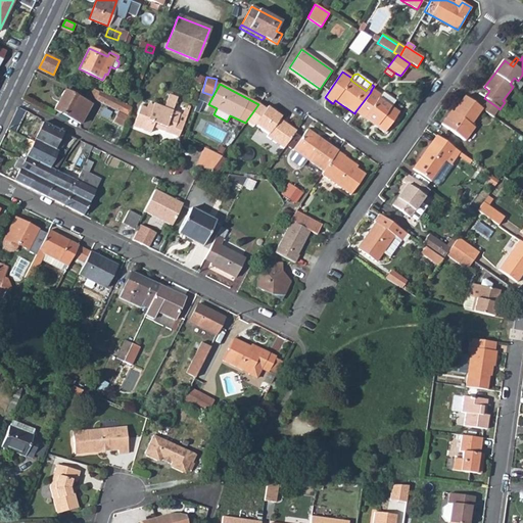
[(93,89),(89,97),(95,99),(99,92),(93,89)]
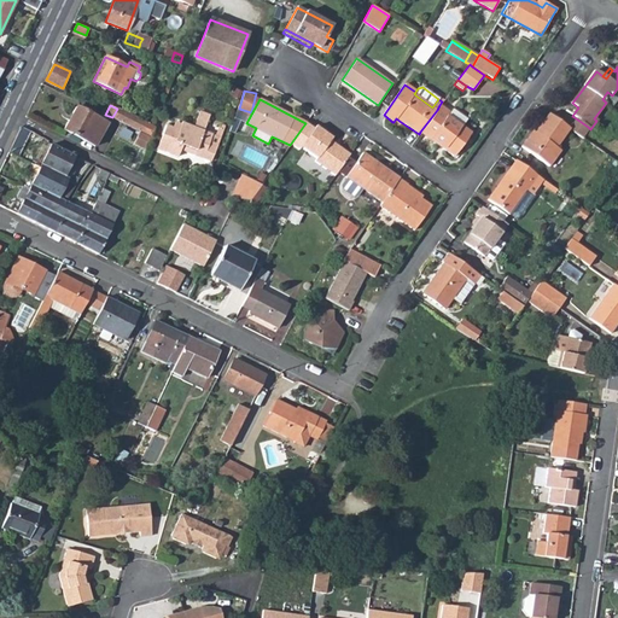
[(437,110),(420,132),(444,149),(444,150),(454,157),(471,133),(447,117),(450,112),(439,105),(437,110)]
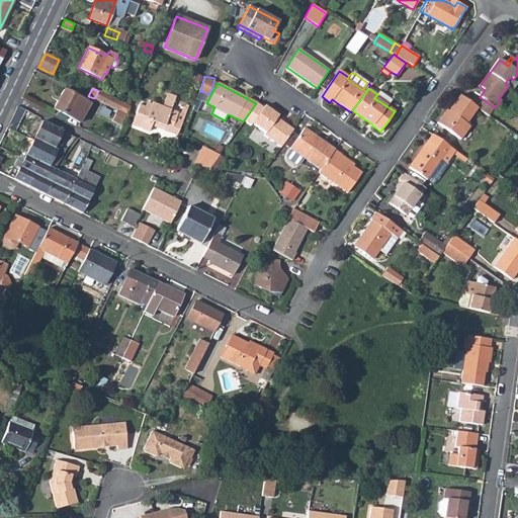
[(64,90),(54,107),(80,121),(89,103),(64,90)]
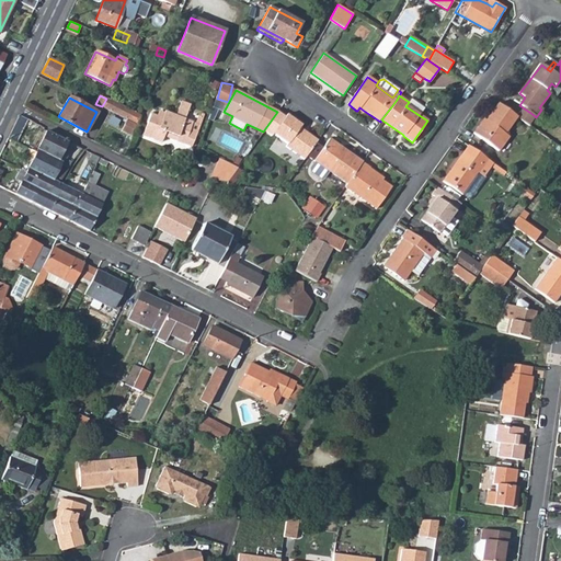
[(106,99),(102,106),(110,111),(127,119),(137,124),(140,115),(132,111),(106,98),(106,99)]
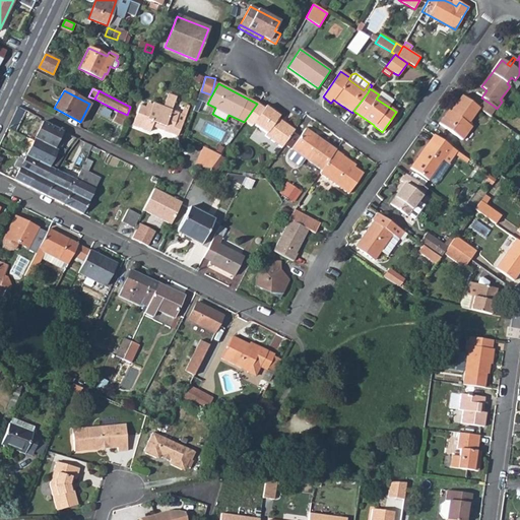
[(149,109),(144,108),(139,106),(132,124),(149,131),(151,126),(153,122),(156,124),(155,128),(164,131),(166,127),(173,129),(176,122),(182,124),(185,115),(182,114),(172,110),(175,99),(167,95),(163,107),(152,103),(151,105),(149,109)]
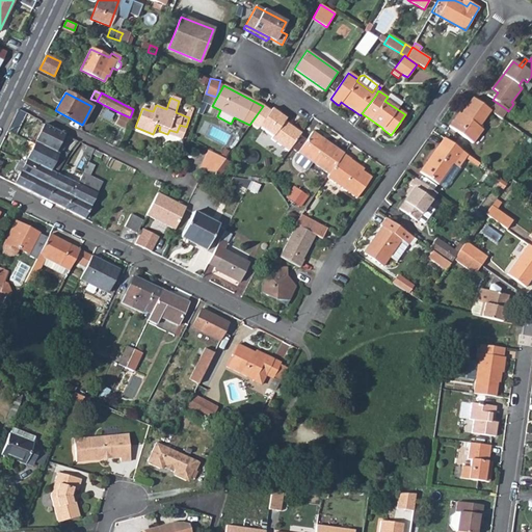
[(490,110),(472,98),(460,113),(458,111),(448,126),(473,143),(482,129),(479,127),(490,110)]
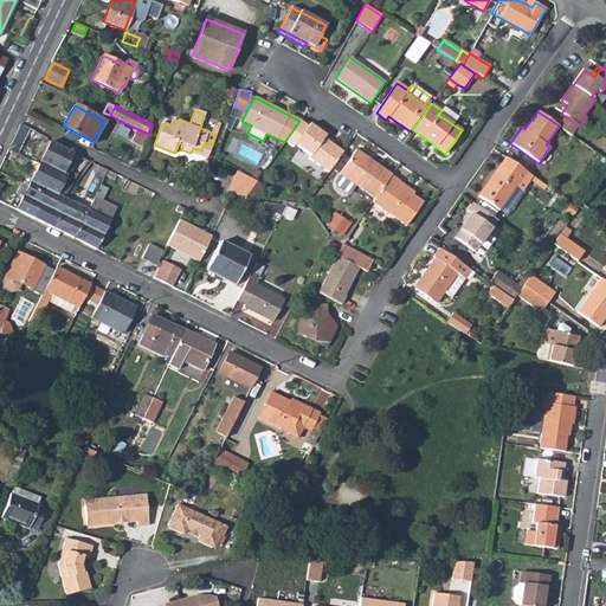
[(565,116),(561,122),(573,130),(577,124),(565,116)]
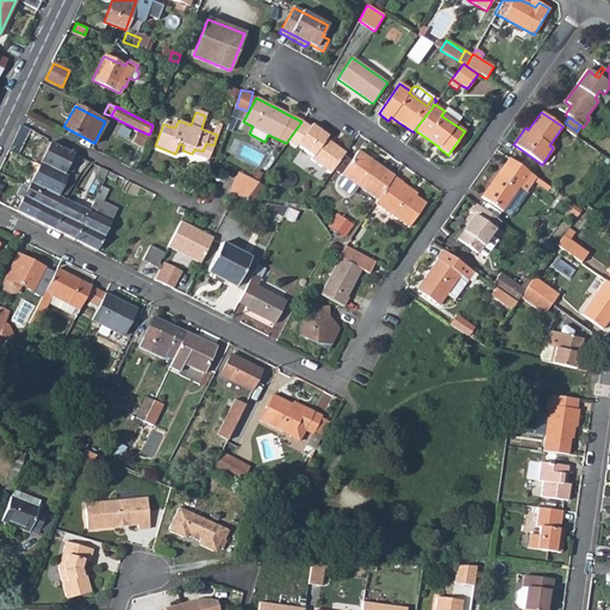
[(311,157),(330,173),(344,153),(331,142),(330,143),(325,139),(328,136),(312,124),(298,144),(312,155),(311,157)]
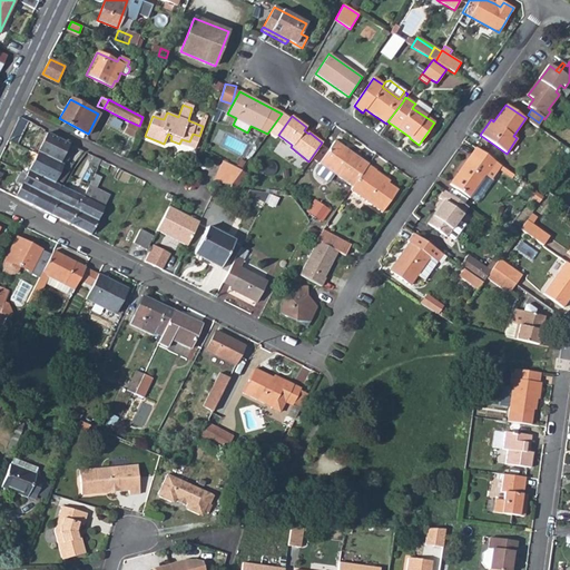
[(129,121),(124,133),(135,137),(139,126),(129,121)]
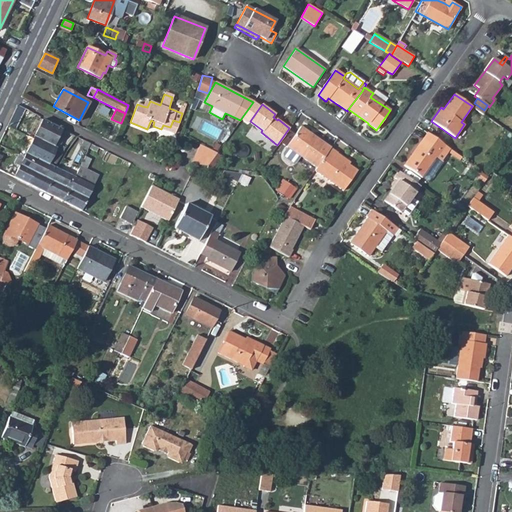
[(43,120),(34,137),(56,148),(54,153),(60,156),(65,147),(60,144),(66,132),(61,129),(61,128),(43,120)]
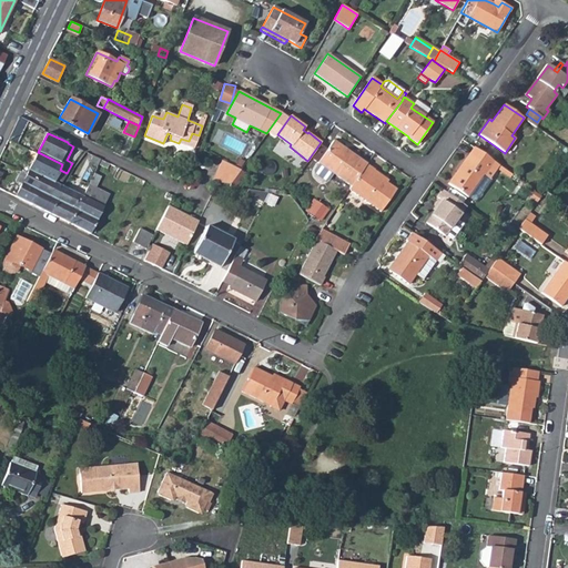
[(181,139),(179,143),(193,148),(199,135),(192,133),(189,141),(181,139)]
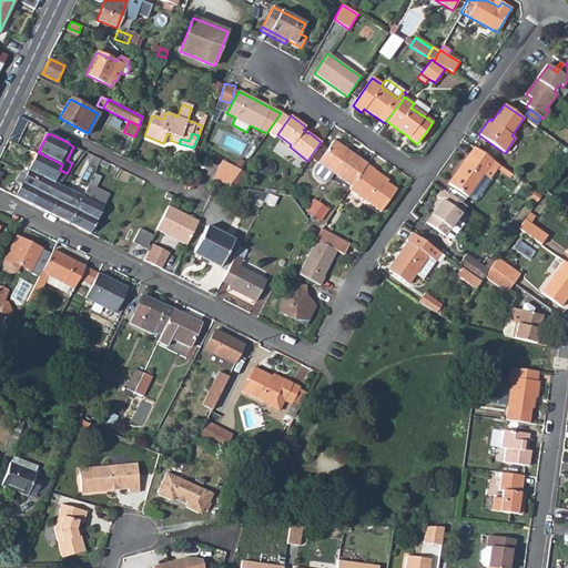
[(333,172),(352,186),(367,164),(333,141),(317,162),(320,163),(314,170),(314,173),(324,180),(327,180),(333,172)]
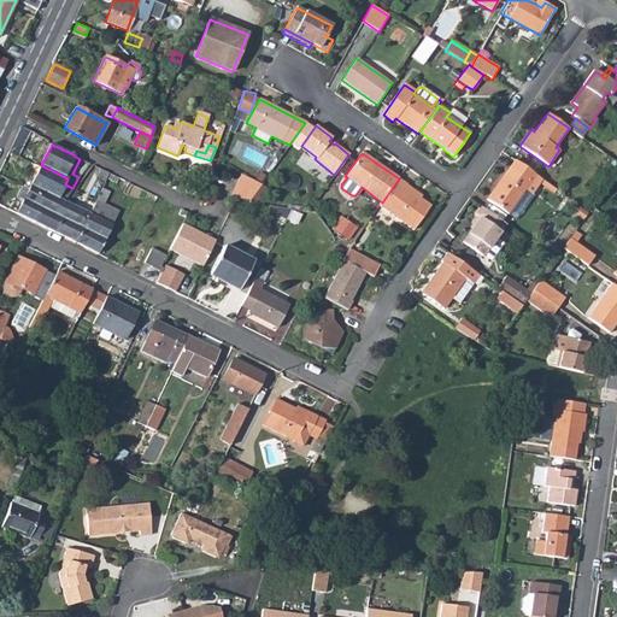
[(530,171),(515,160),(487,199),(509,213),(526,191),(530,194),(541,178),(530,171)]
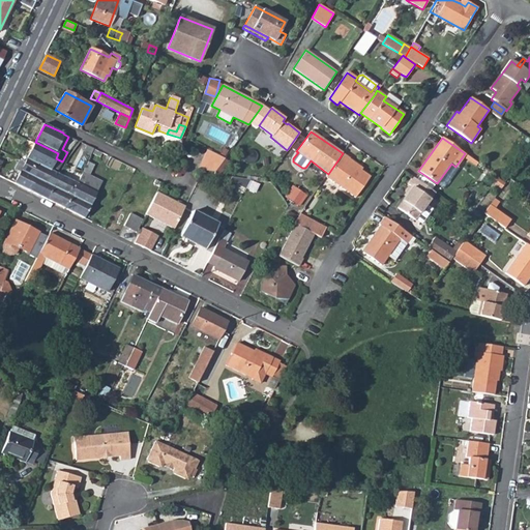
[(29,153),(25,163),(38,169),(42,162),(52,167),(58,169),(62,162),(56,158),(58,153),(35,142),(34,143),(29,140),(24,150),(29,153)]
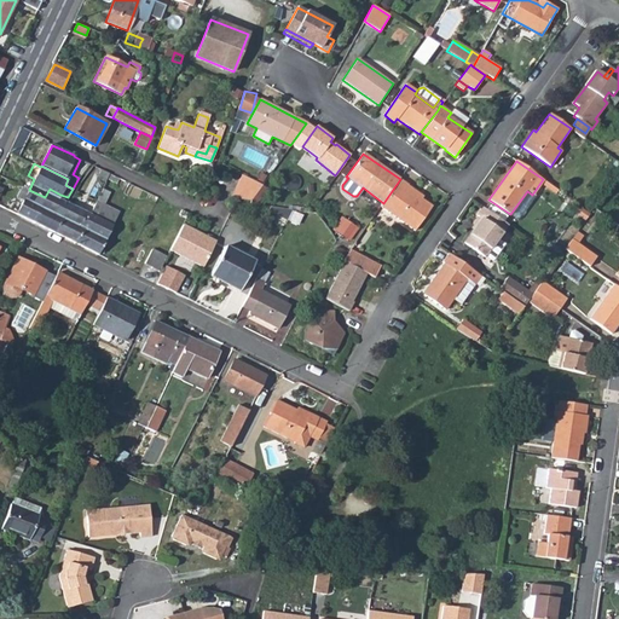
[(102,169),(97,178),(105,181),(109,173),(102,169)]
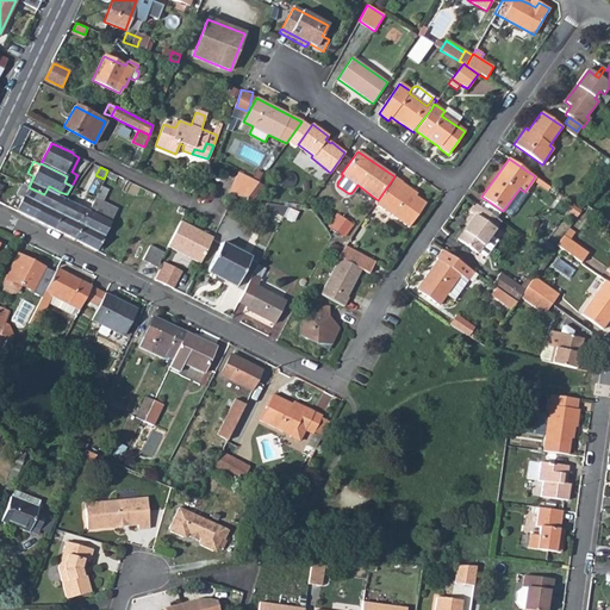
[(230,191),(257,203),(266,182),(238,172),(230,191)]
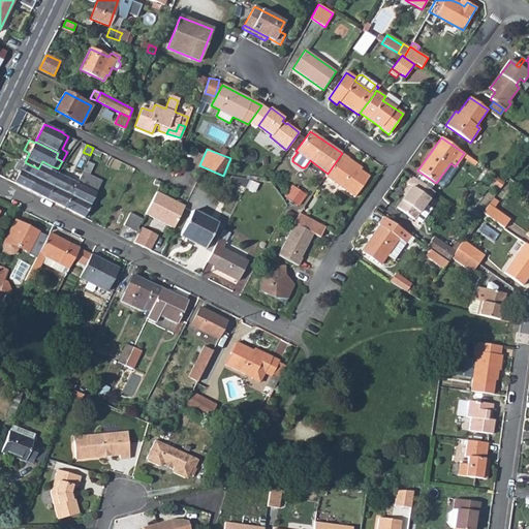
[(328,174),(325,176),(354,196),(369,176),(361,169),(347,160),(349,158),(342,153),(328,174)]
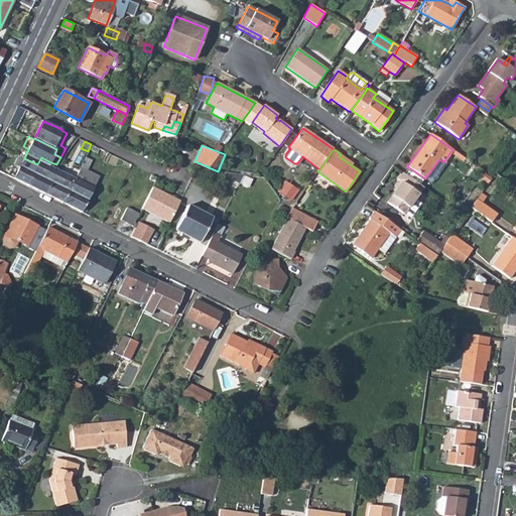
[(341,154),(339,156),(352,165),(353,163),(341,154)]
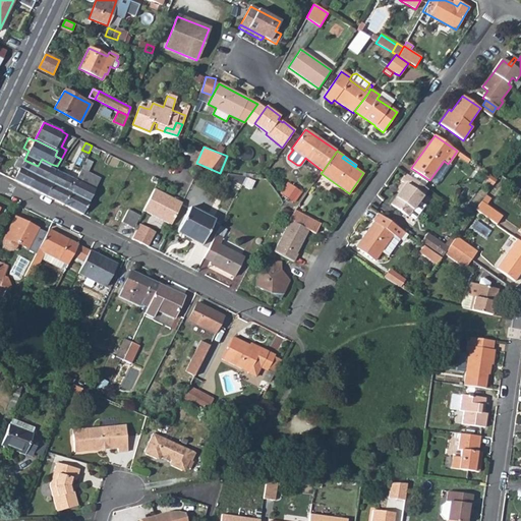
[(20,169),(14,180),(27,186),(33,176),(35,177),(37,173),(45,176),(49,168),(51,164),(42,159),(38,166),(24,160),(18,157),(13,166),(20,169)]
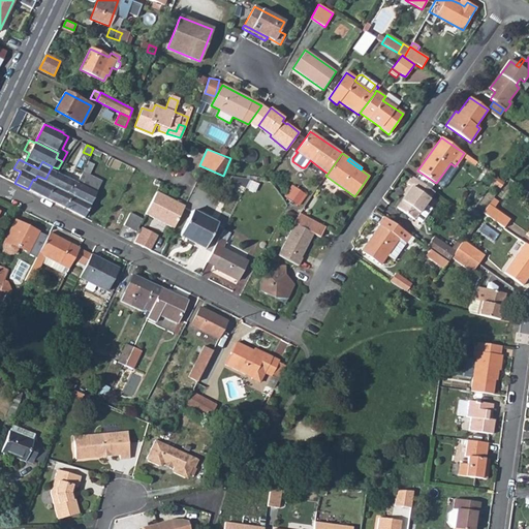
[(86,164),(82,170),(89,175),(93,165),(87,161),(86,164)]
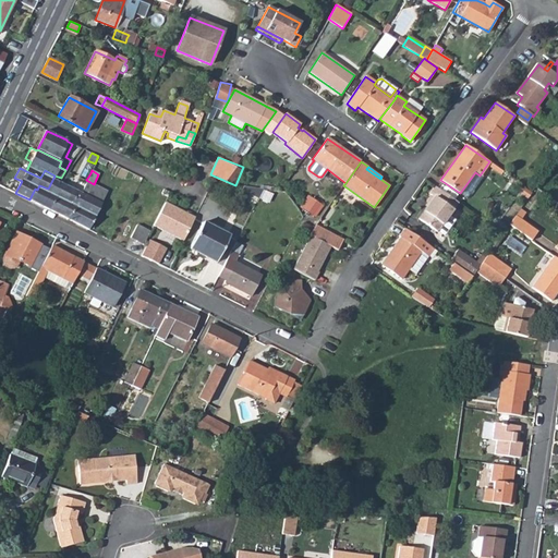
[(460,193),(466,198),(483,177),(480,176),(475,172),(460,193)]
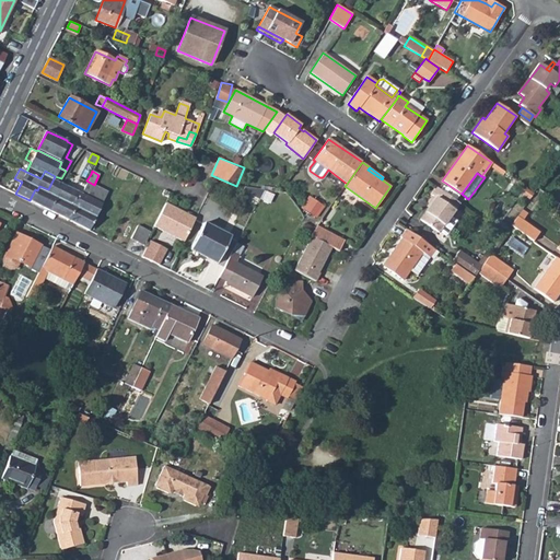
[(35,189),(30,200),(49,211),(62,185),(53,181),(48,189),(39,186),(37,190),(35,189)]
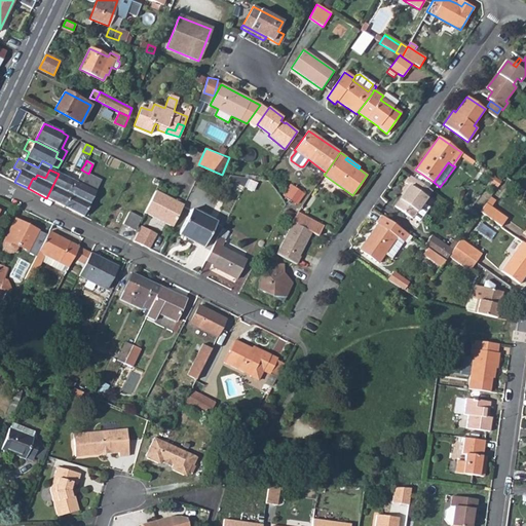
[(75,183),(64,207),(83,217),(101,180),(88,174),(81,170),(75,183)]
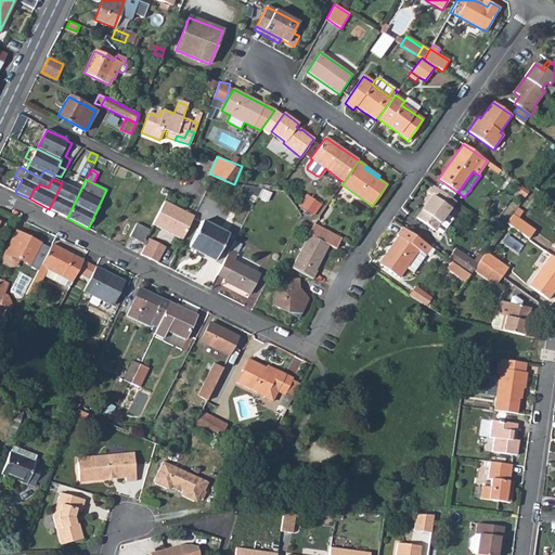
[(7,180),(3,186),(11,190),(14,183),(7,180)]
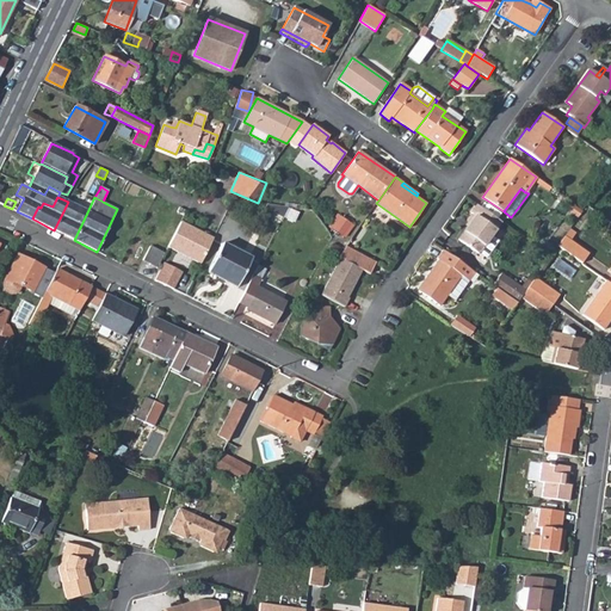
[(68,202),(54,230),(74,240),(87,213),(68,202)]
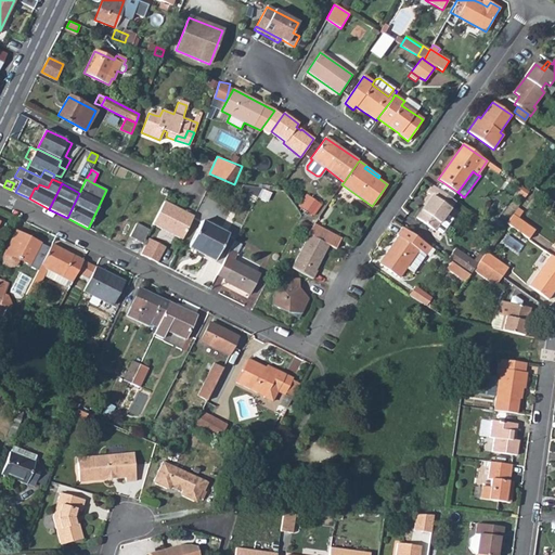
[(250,185),(247,191),(257,196),(262,188),(250,185)]
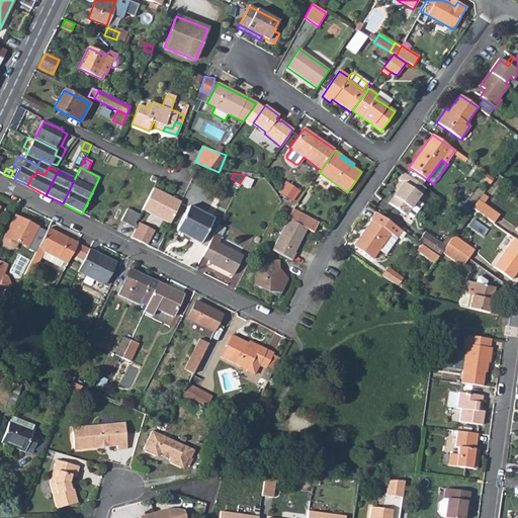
[(402,182),(396,192),(389,202),(406,214),(406,213),(416,199),(425,188),(404,173),(399,180),(401,181),(402,182)]
